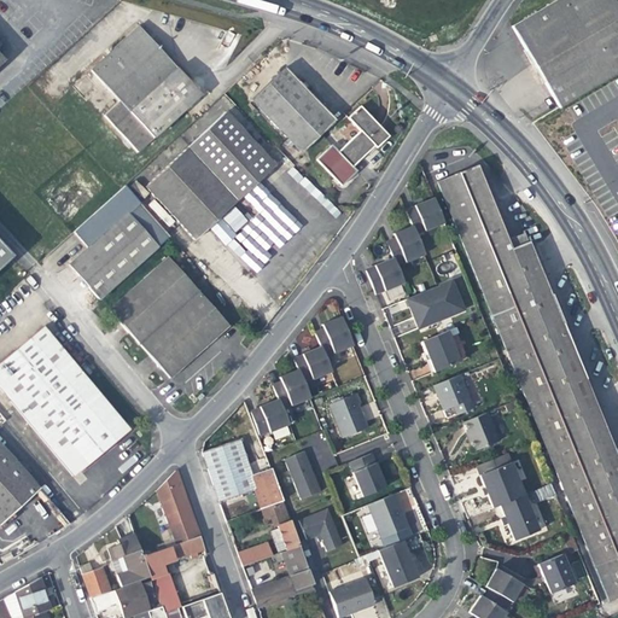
[(617,1),(617,0),(554,0),(513,22),(557,106),(617,75),(617,1)]
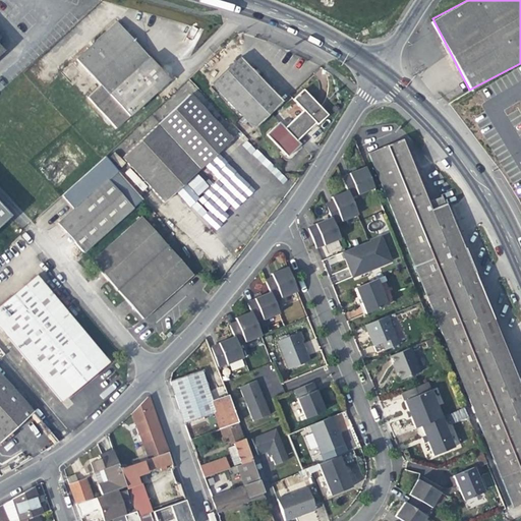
[(85,98),(114,129),(167,79),(115,22),(75,58),(100,84),(85,98)]
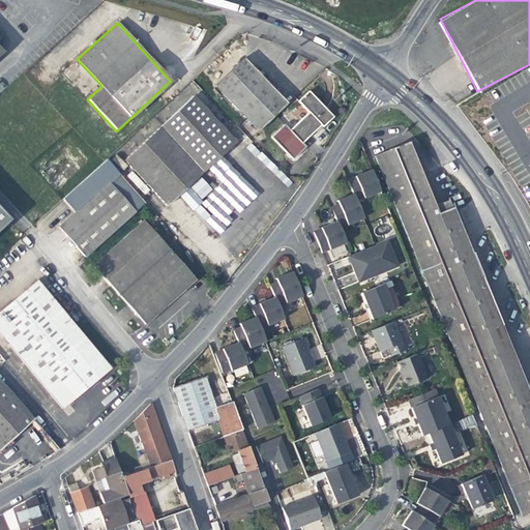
[(257,129),(285,104),(243,58),(215,84),(257,129)]
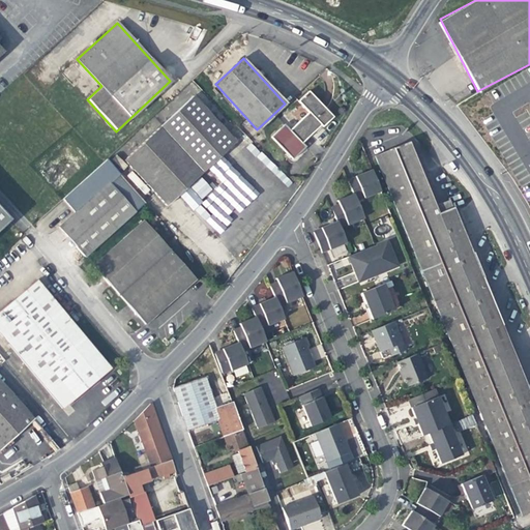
[(307,93),(297,102),(310,116),(305,120),(302,118),(292,128),(287,122),(273,135),(294,157),(307,145),(304,142),(320,126),(323,129),(333,119),(307,93)]
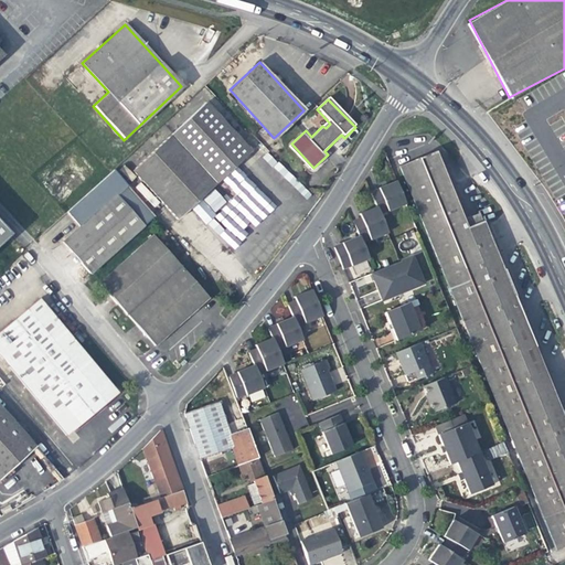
[(178,219),(252,150),(205,100),(132,170),(178,219)]
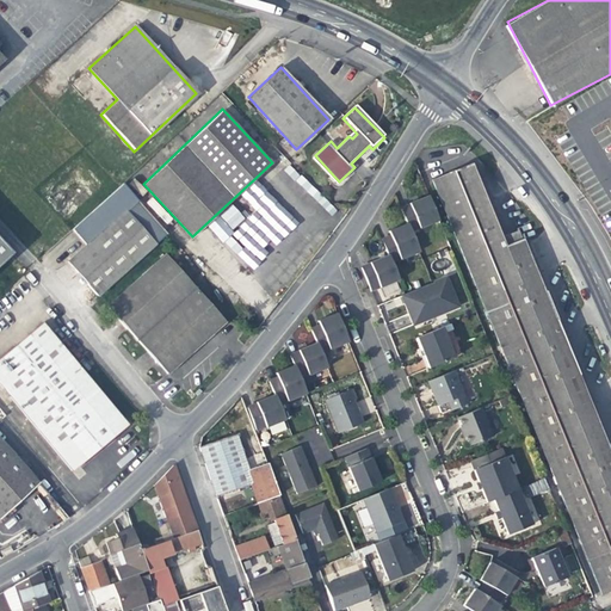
[(523,241),(522,241),(506,248),(501,236),(473,165),(433,180),(480,295),(499,341),(511,371),(550,468),(569,514),(602,594),(610,591),(610,462),(605,446),(566,350),(554,320),(536,273),(523,241)]
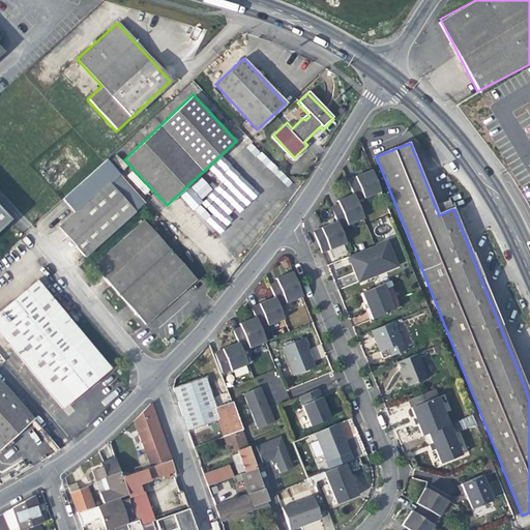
[(76,215),(59,230),(84,257),(146,199),(107,156),(101,162),(61,199),(76,215)]
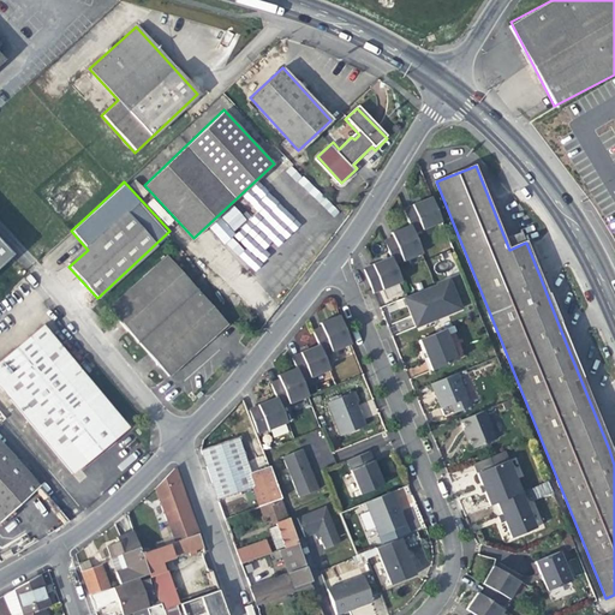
[(442,222),(431,197),(424,199),(412,204),(413,206),(422,228),(423,230),(442,222)]
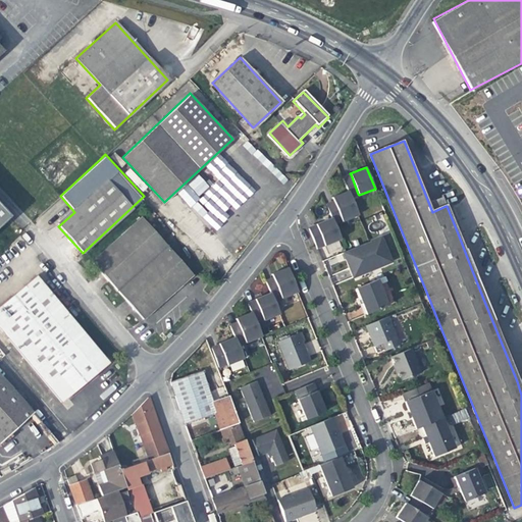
[(358,194),(351,174),(347,176),(343,177),(349,191),(351,197),(352,198),(359,195),(358,194)]
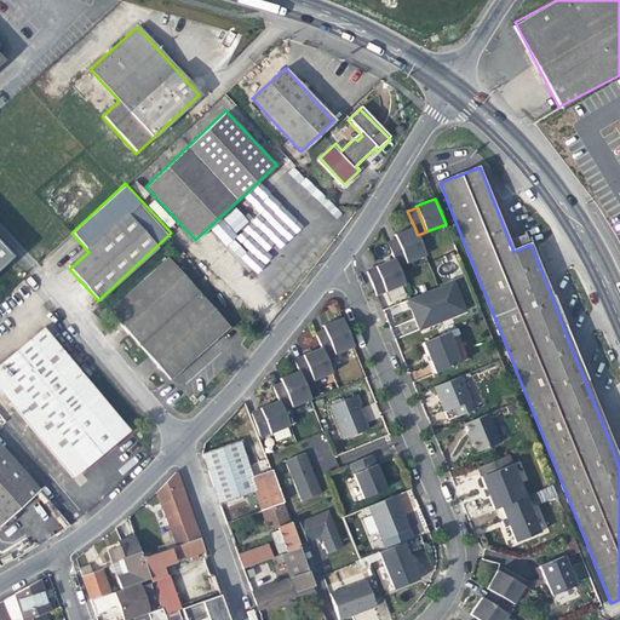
[(417,234),(414,227),(405,230),(395,234),(396,239),(406,262),(407,263),(425,256),(418,235),(417,234)]
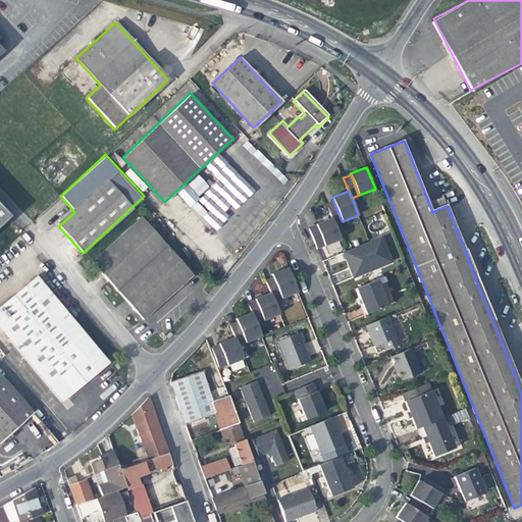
[(442,197),(428,202),(432,212),(446,206),(442,197)]
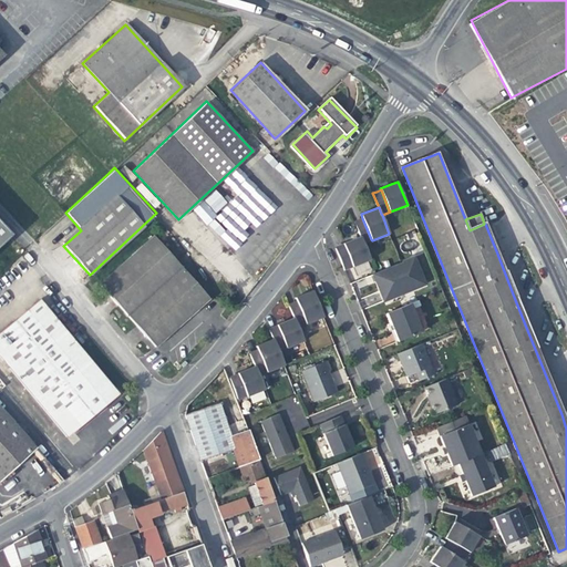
[(371,239),(362,218),(359,220),(354,223),(360,236),(363,243),(364,244),(372,240),(371,239)]
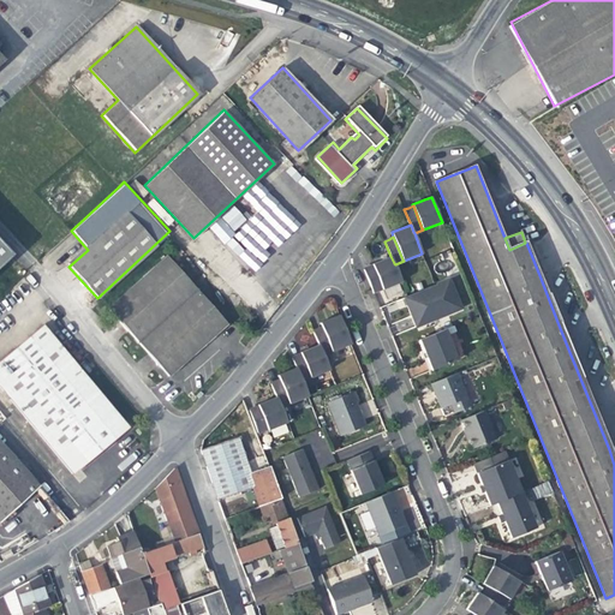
[(0,267),(13,255),(0,239),(0,267)]
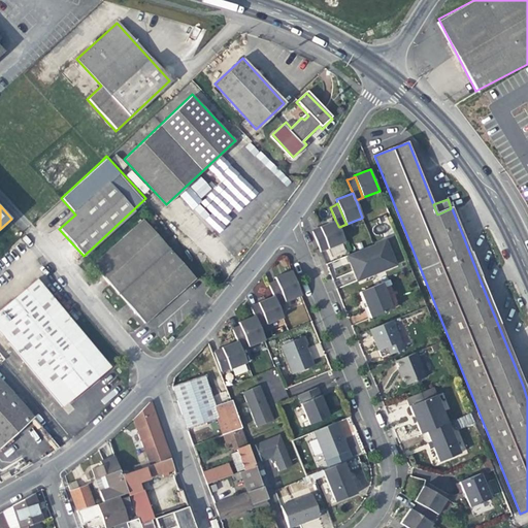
[(338,226),(335,220),(327,223),(320,227),(320,228),(329,249),(344,241),(339,227),(338,226)]
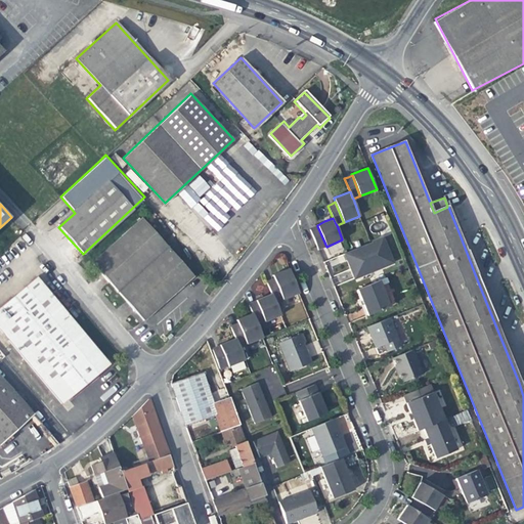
[(142,321),(191,277),(140,220),(91,264),(142,321)]
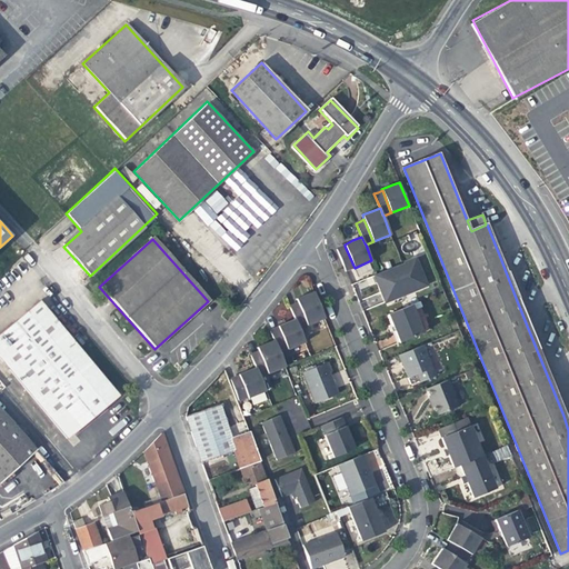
[(355,268),(345,246),(340,248),(336,249),(345,271),(355,268)]
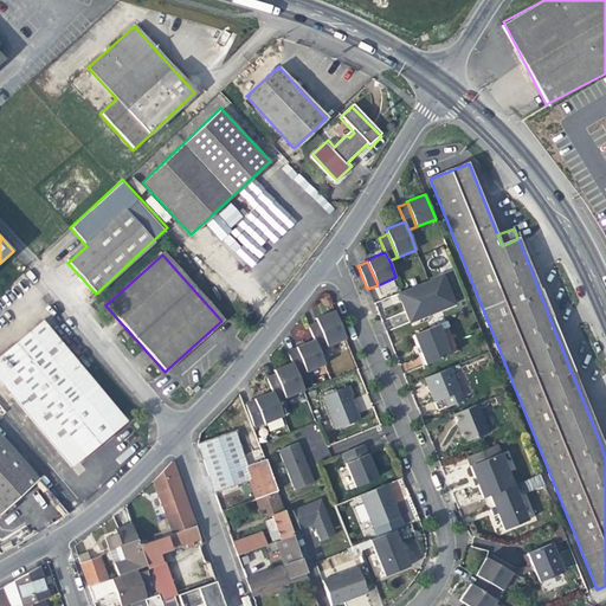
[(401,291),(398,294),(405,310),(405,311),(407,316),(410,322),(453,304),(442,275),(427,281),(401,291)]
